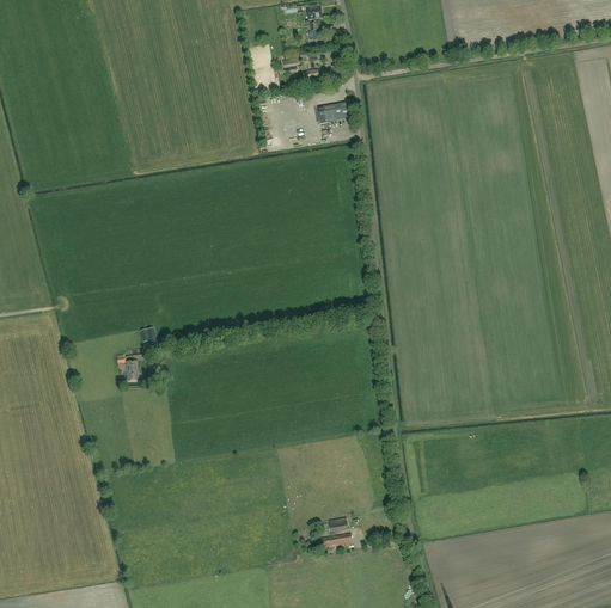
[(310,2),(310,6),(306,7),(309,17),(322,14),(321,5),(317,5),(316,1),(310,2)]
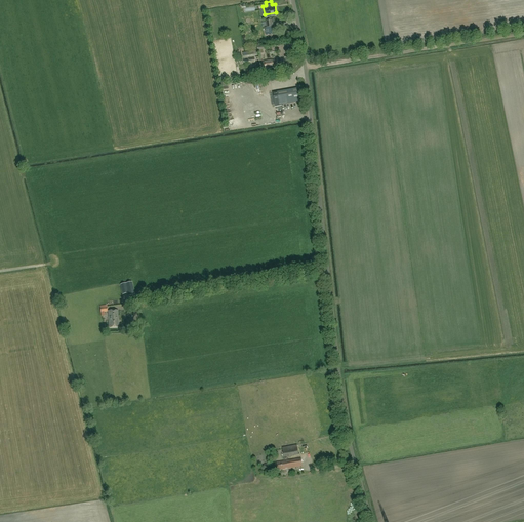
[(275,56),(258,59),(260,67),(276,65),(275,56)]
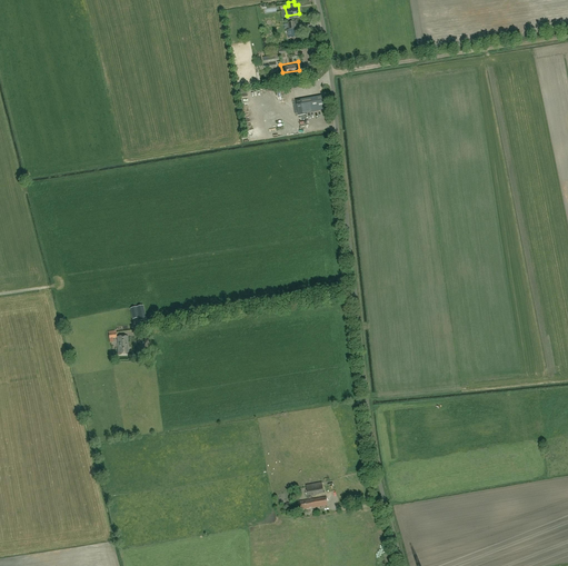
[(243,80),(236,81),(236,86),(237,86),(238,91),(245,90),(243,80)]
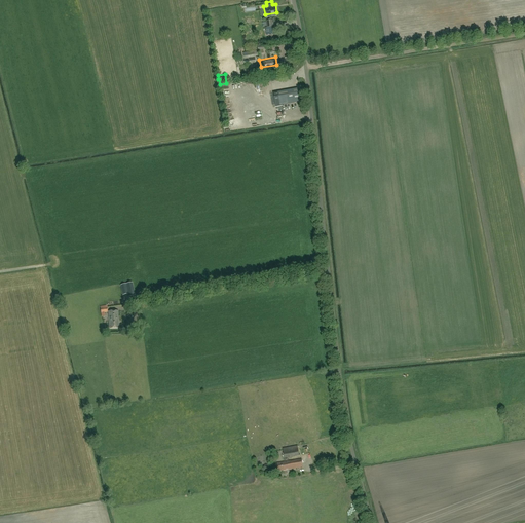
[(276,90),(278,102),(299,99),(297,86),(276,90)]
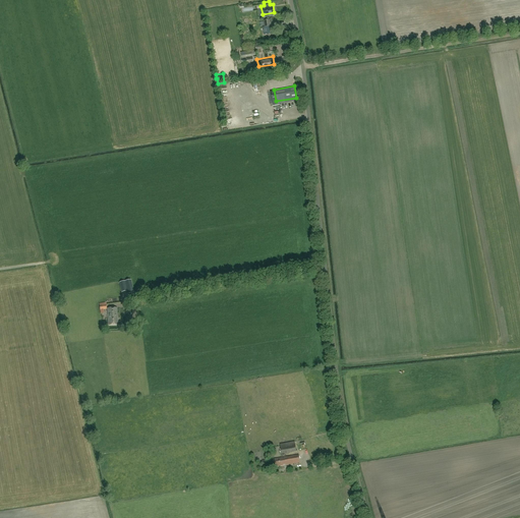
[(125,285),(126,291),(133,289),(130,277),(118,279),(119,287),(125,285)]
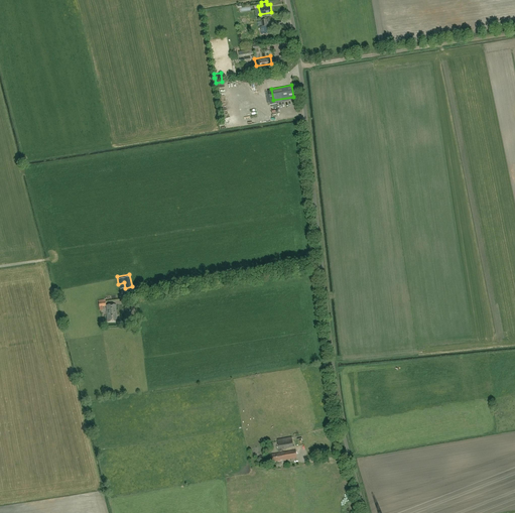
[(106,319),(116,318),(115,301),(105,302),(106,319)]
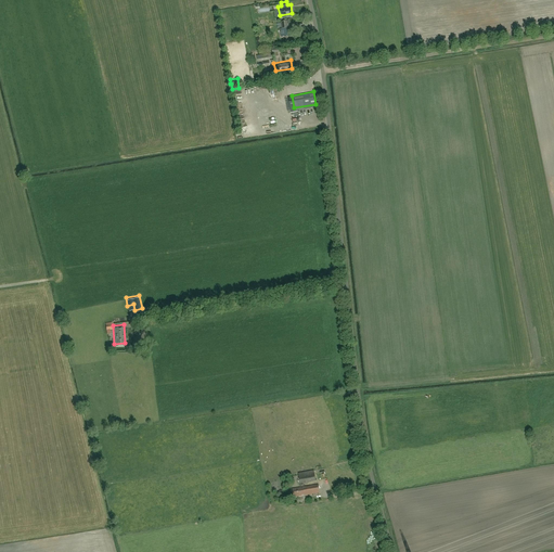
[(313,467),(297,471),(298,477),(296,477),(297,480),(298,480),(314,478),(313,467)]
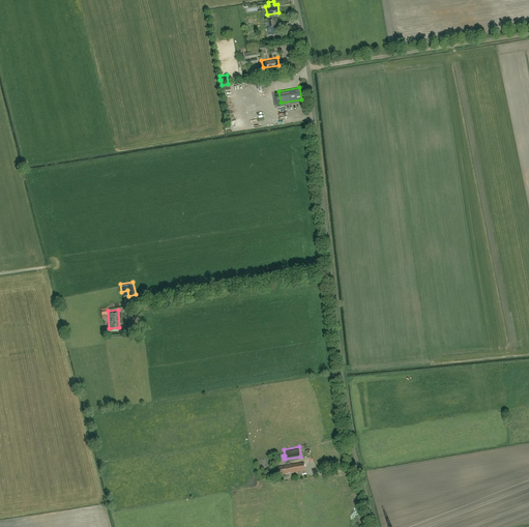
[(304,468),(303,460),(278,464),(280,472),(304,468)]
